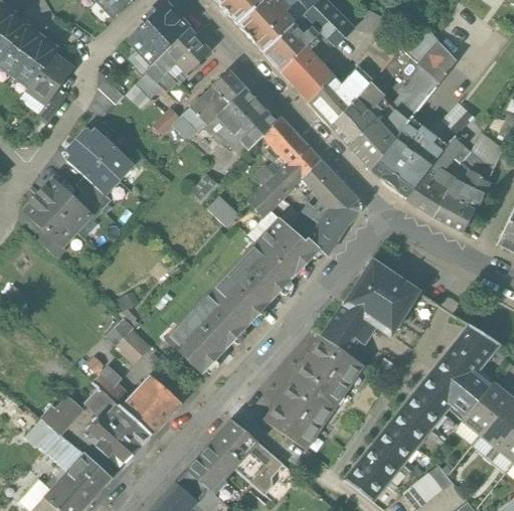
[(98,0),(112,15),(128,0),(98,0)]
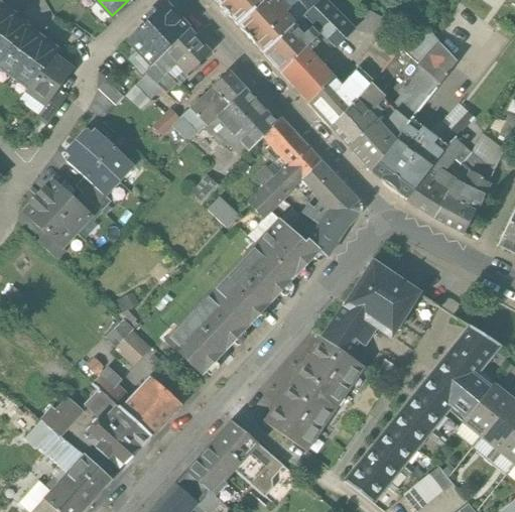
[(217,0),(263,51),(294,24),(288,17),(292,13),(289,9),(295,4),(291,0),(217,0)]
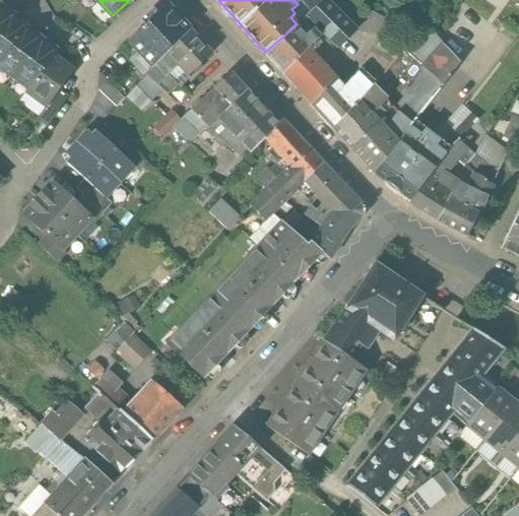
[(300,0),(310,12),(324,0),(300,0)]
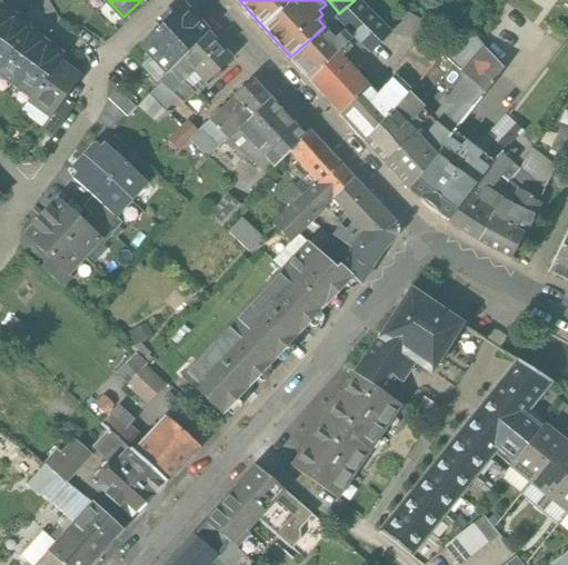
[(391,32),(357,0),(355,0),(339,13),(335,18),(355,36),(370,50),(391,32)]
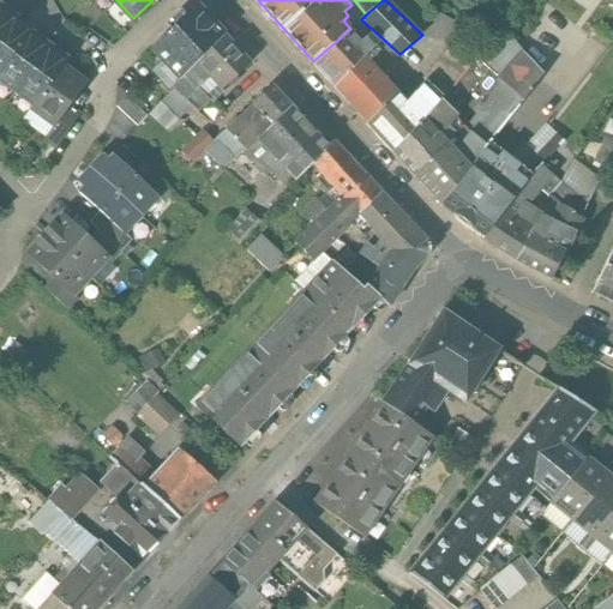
[(25,22),(0,1),(0,77),(34,102),(62,64),(67,56),(24,24),(25,22)]
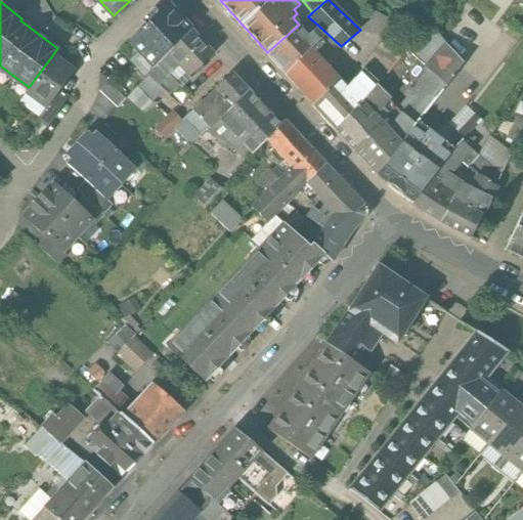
[(168,2),(129,38),(154,65),(158,61),(191,27),(168,2)]
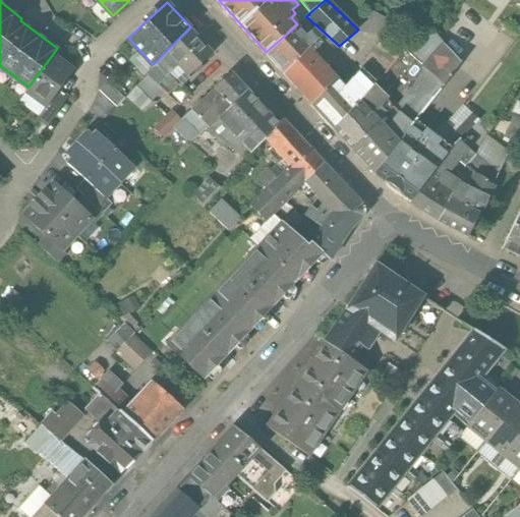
[(297,24),(266,52),(283,70),(306,46),(309,49),(325,33),(306,16),(297,24)]
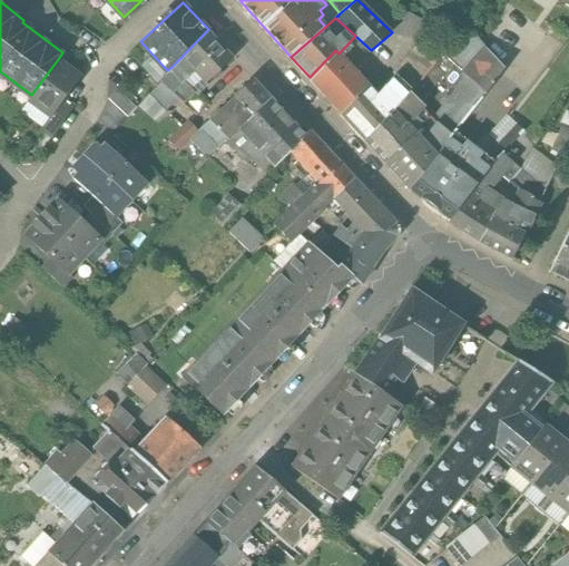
[(208,29),(172,67),(184,80),(196,68),(208,80),(233,57),(208,29)]
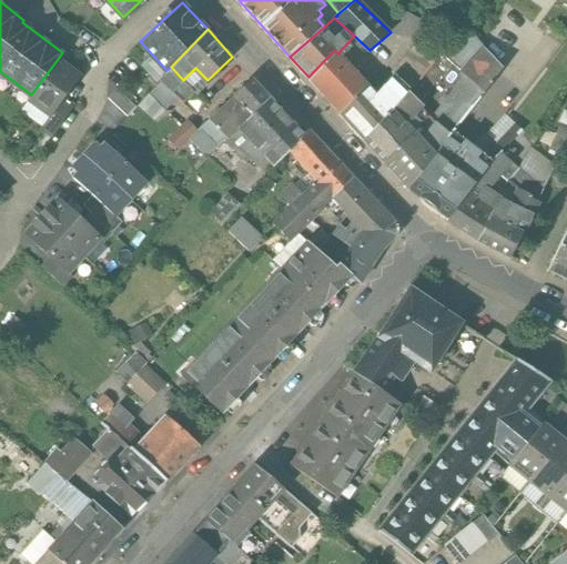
[(416,42),(393,69),(396,72),(396,73),(411,88),(422,74),(434,60),(435,58),(416,42)]
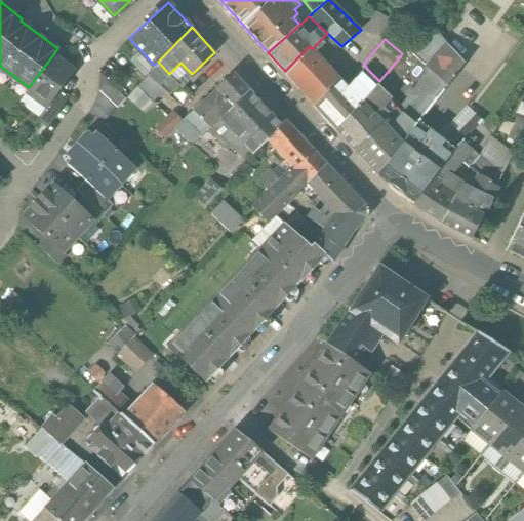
[(312,49),(309,46),(285,71),(314,103),(338,77),(312,49)]
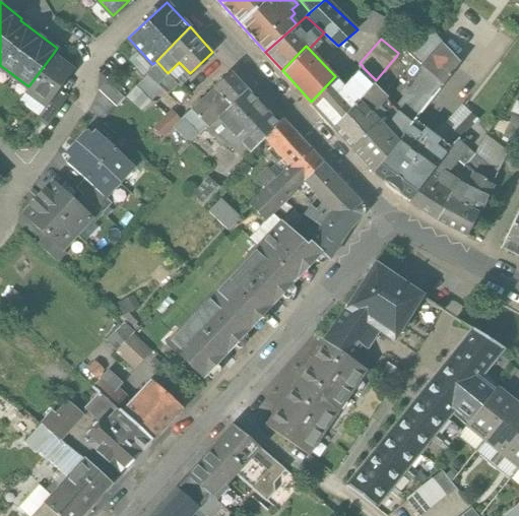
[(398,53),(397,55),(402,60),(409,54),(403,47),(398,53)]
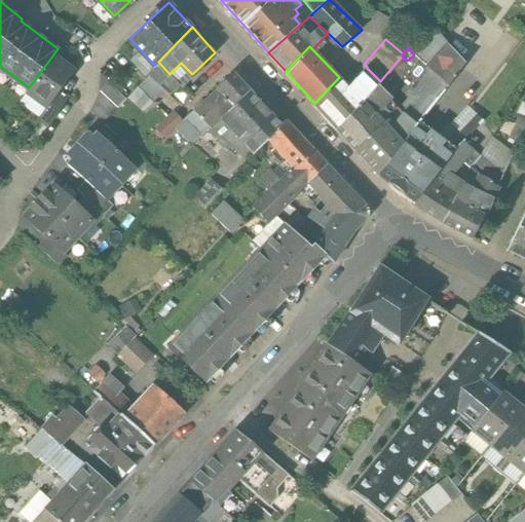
[(29,87),(27,90),(46,105),(58,89),(74,69),(53,54),(29,87)]
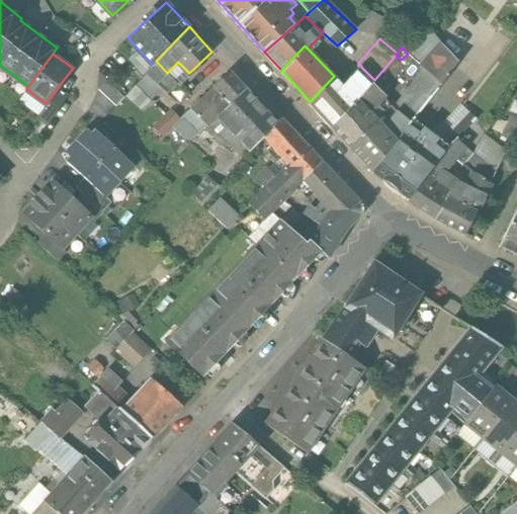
[(396,55),(384,68),(394,75),(404,63),(401,60),(396,55)]
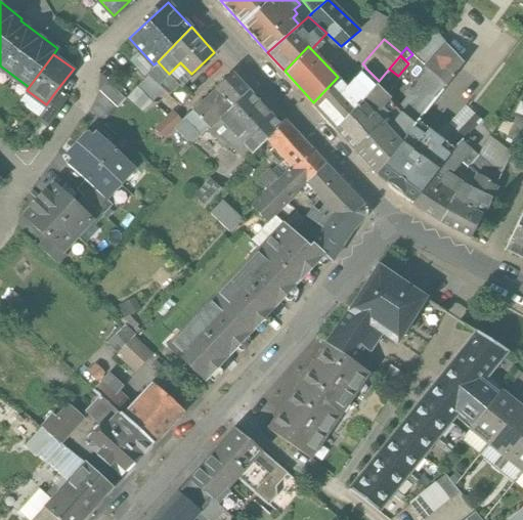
[(364,69),(363,67),(356,75),(371,90),(377,83),(379,81),(365,68),(364,69)]
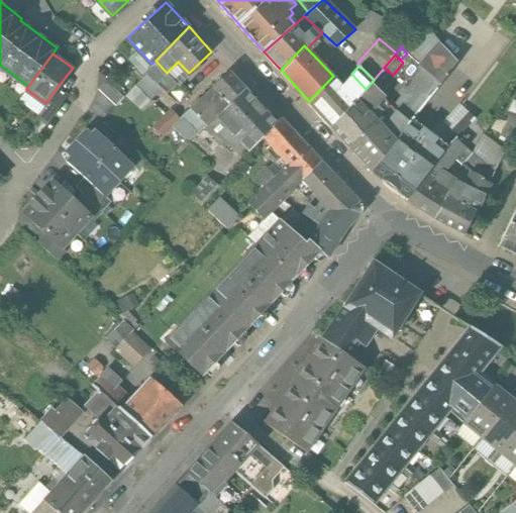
[(425,67),(396,101),(397,109),(408,118),(434,84),(435,85),(440,80),(425,67)]
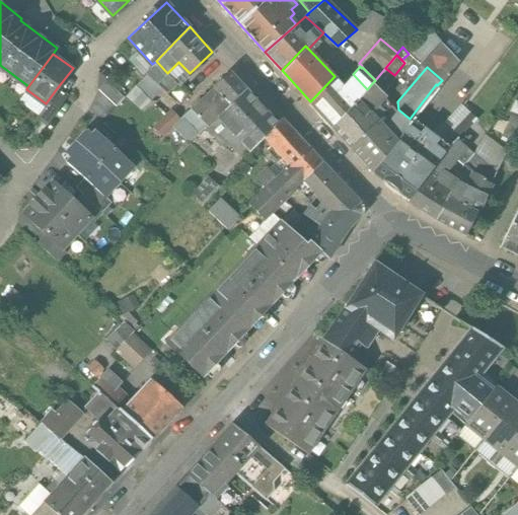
[(230,70),(214,85),(214,86),(229,103),(230,103),(246,88),(230,70)]
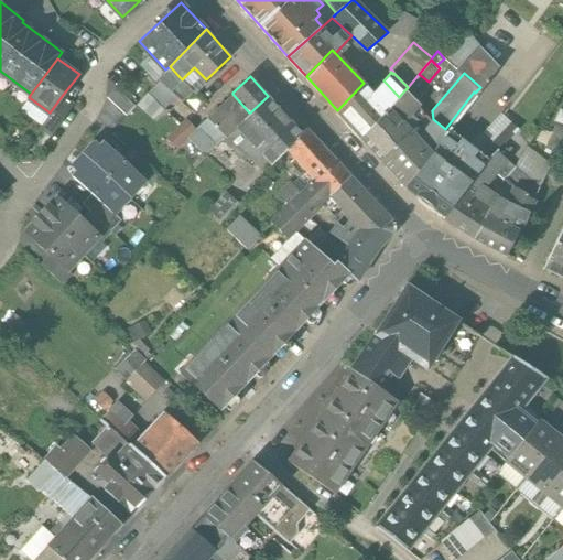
[(177,95),(160,78),(147,96),(165,110),(177,95)]
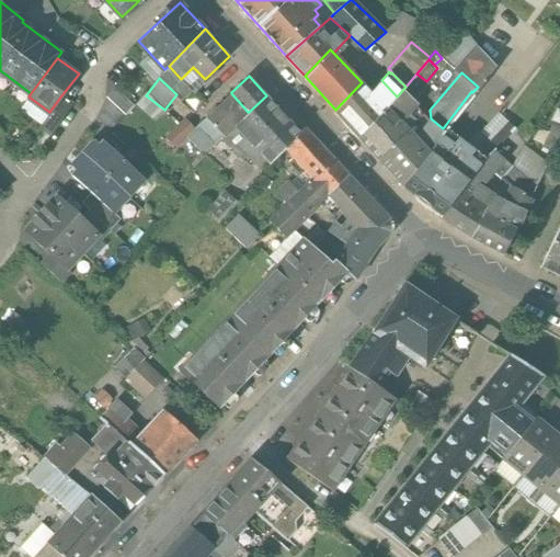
[(370,91),(362,82),(335,110),(360,136),(379,117),(395,100),(379,82),(370,91)]
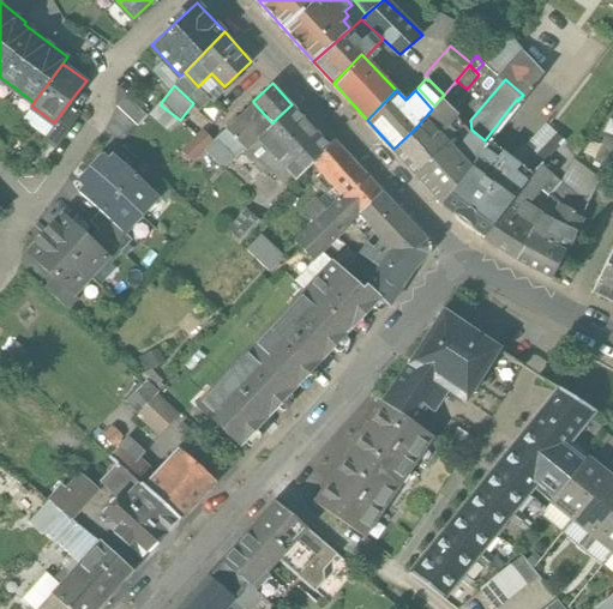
[(148,113),(126,92),(116,103),(138,124),(148,113)]
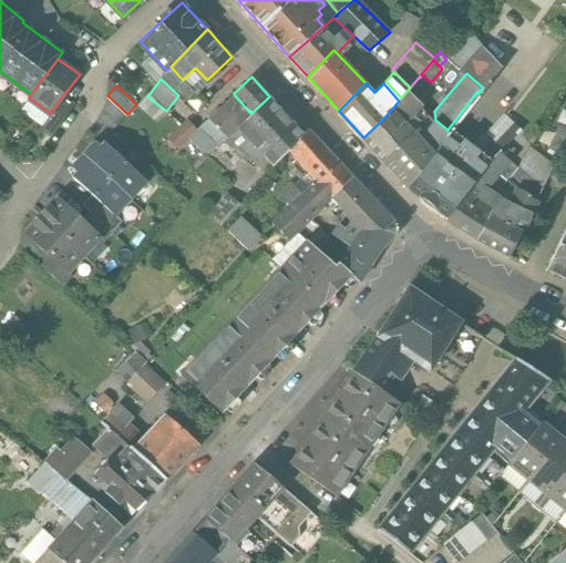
[(399,101),(383,119),(363,137),(382,159),(413,131),(404,122),(420,103),(408,90),(401,98),(399,101)]
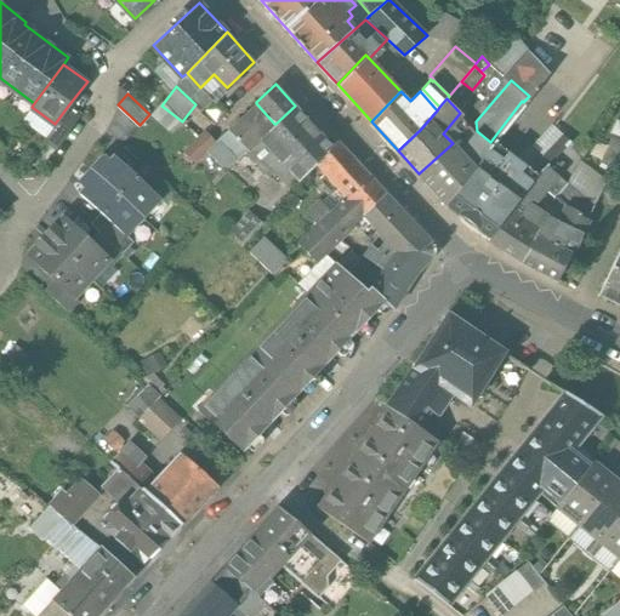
[(256,103),(217,137),(235,158),(262,133),(274,124),(256,103)]
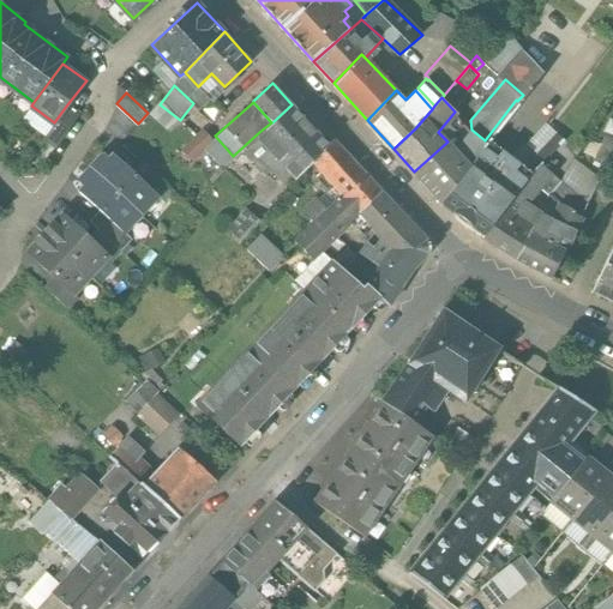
[(331,139),(294,102),(292,104),(272,122),(271,122),(259,132),(298,173),(312,158),(331,139)]
